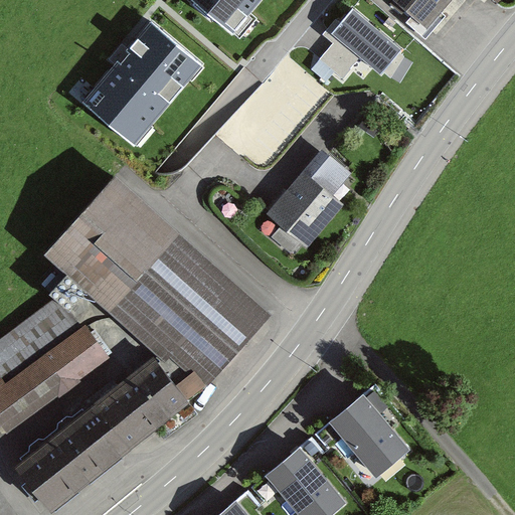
[(254,0),(192,0),(229,30),(254,0)]
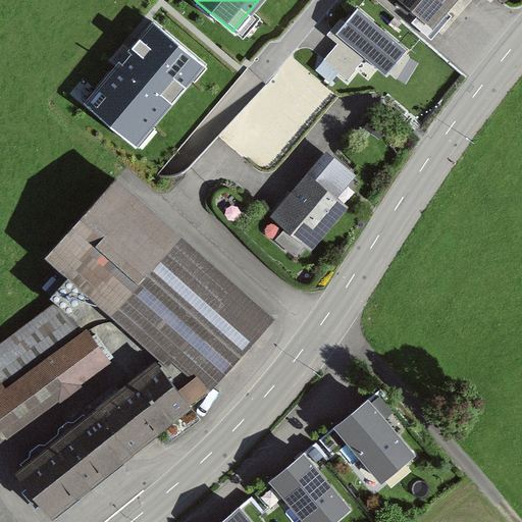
[(401,0),(433,27),(456,0),(401,0)]
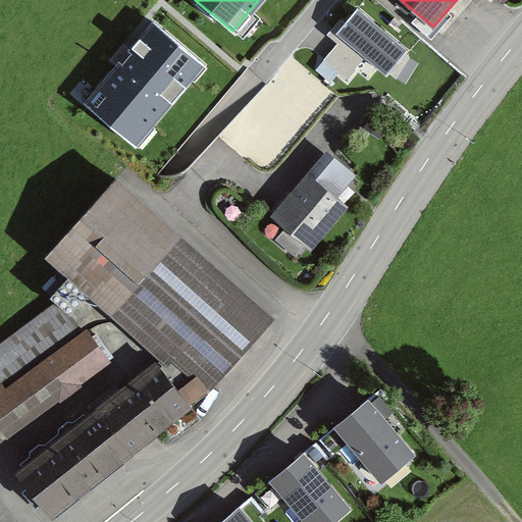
[(407,51),(357,10),(337,34),(344,38),(325,60),(348,79),(365,56),(387,74),(407,51)]
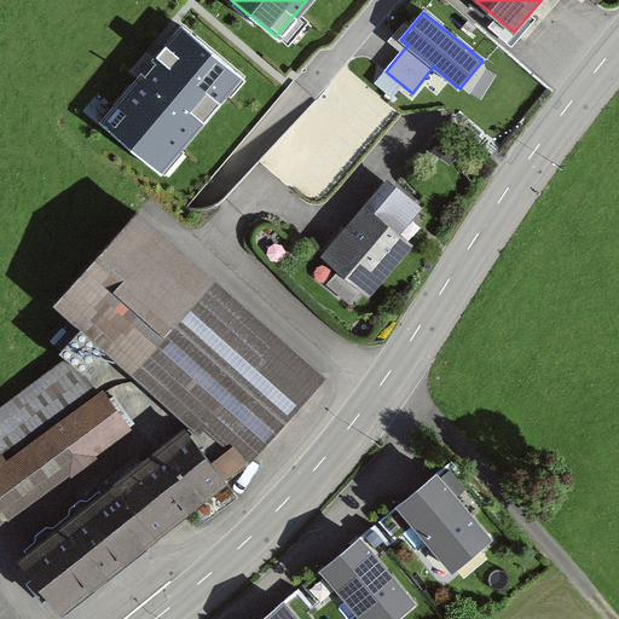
[(243,79),(184,28),(103,123),(162,173),(243,79)]
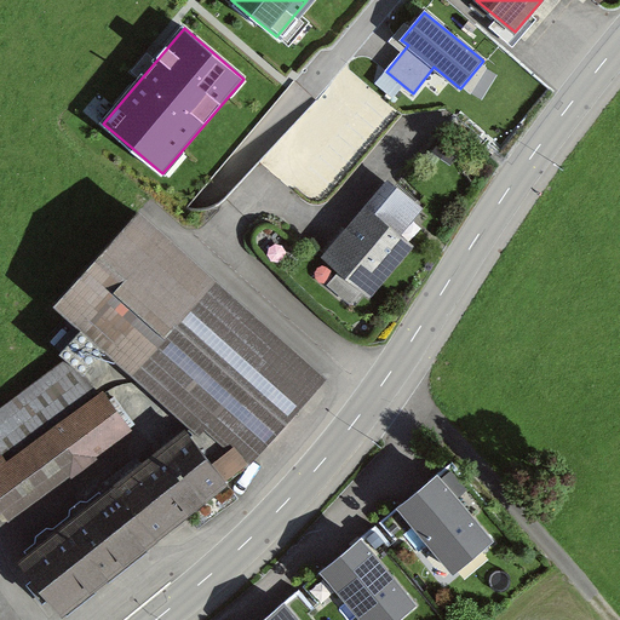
[(418,208),(390,184),(328,257),(344,270),(333,285),(351,299),(365,283),(373,291),(412,245),(397,233),(418,208)]
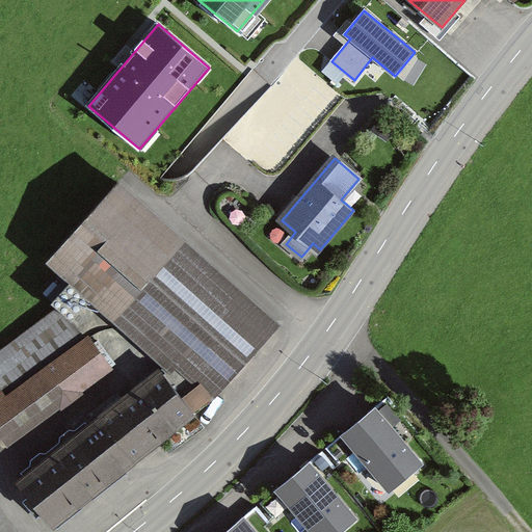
[(276,324),(120,183),(55,255),(212,395),(276,324)]
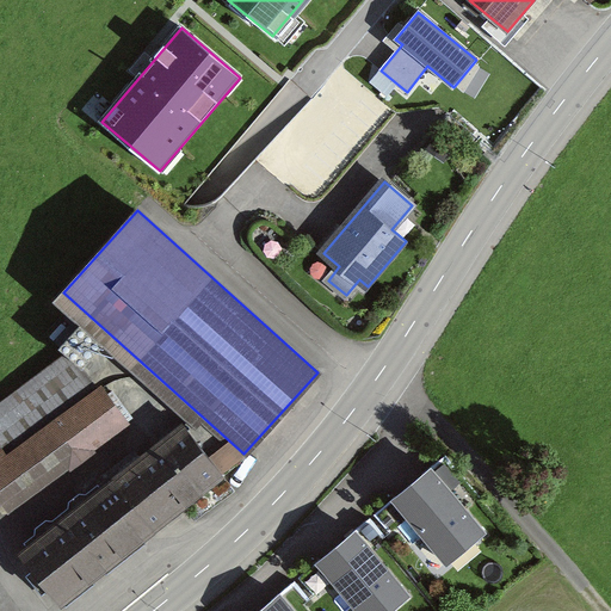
[(0,507),(11,522),(136,425),(79,351),(0,411),(0,446),(5,454),(0,457),(0,507)]
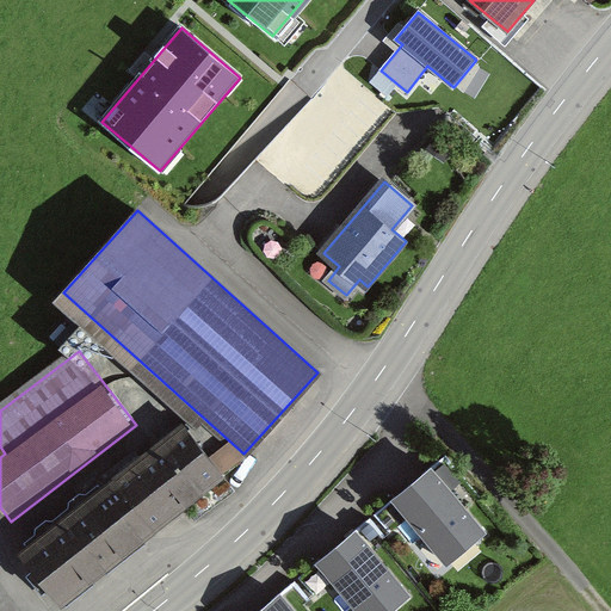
[(221,476),(181,427),(22,554),(61,604),(221,476)]
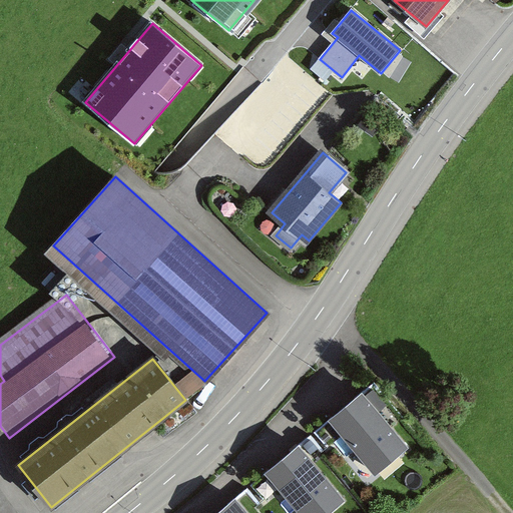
[(406,447),(363,395),(333,420),(376,472),(406,447)]
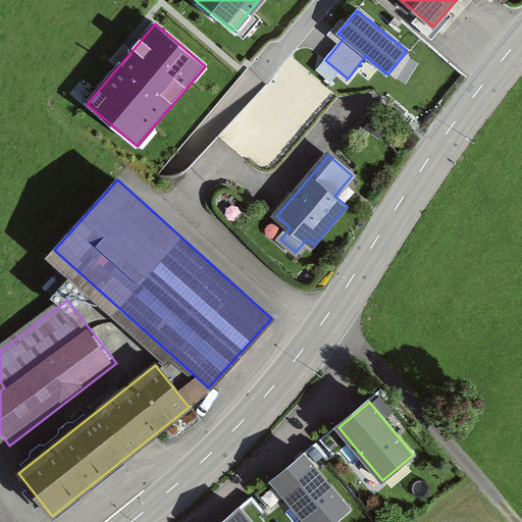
[(330,521),(348,508),(304,456),(274,480),(309,521),(330,521)]
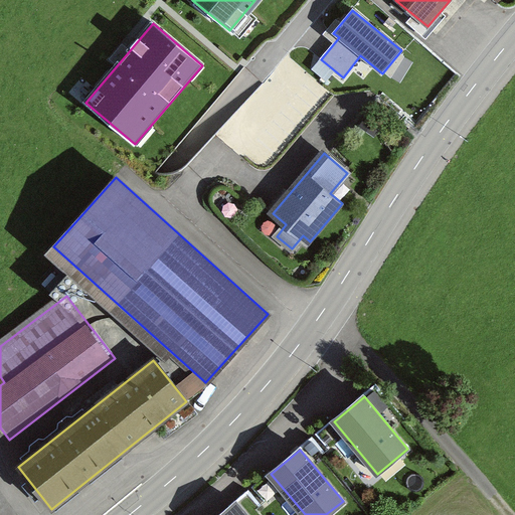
[(245,514),(235,503),(220,514),(245,514)]
